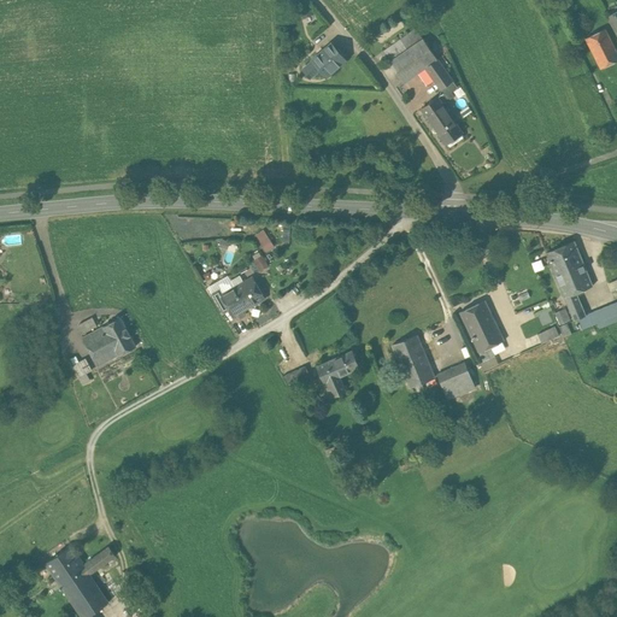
[(383,52),(389,62),(423,39),(416,29),(383,52)]
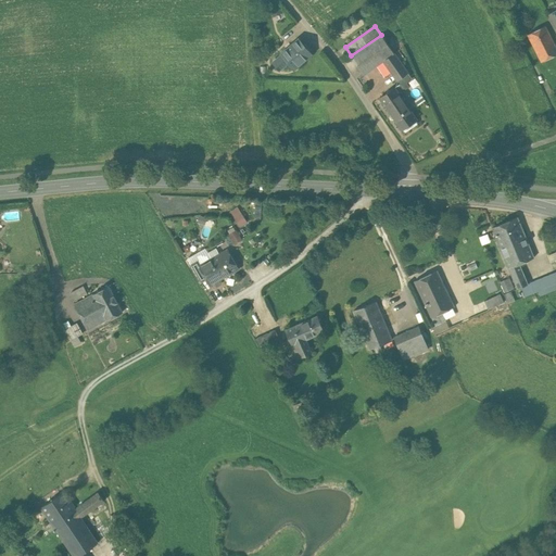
[(545,26),(528,35),(538,55),(555,46),(545,26)]
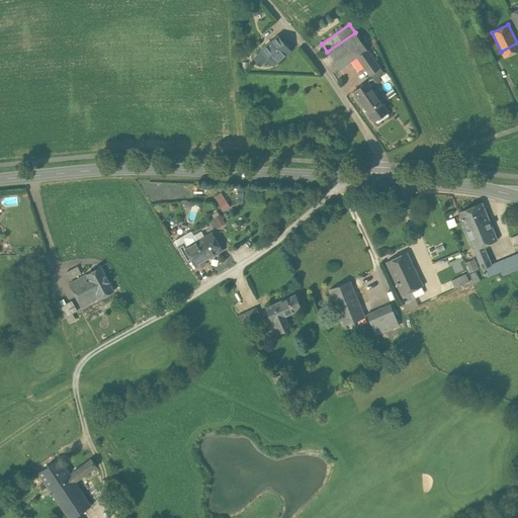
[(355,32),(327,52),(339,69),(347,64),(357,57),(367,50),(355,32)]
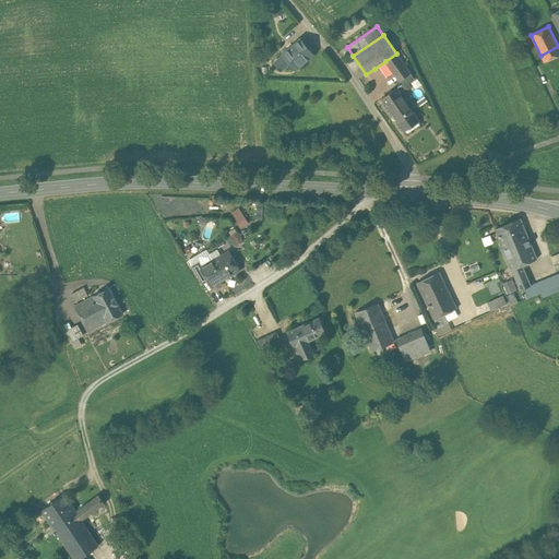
[(312,55),(300,39),(283,55),(274,62),(281,71),(290,62),(296,69),(312,55)]
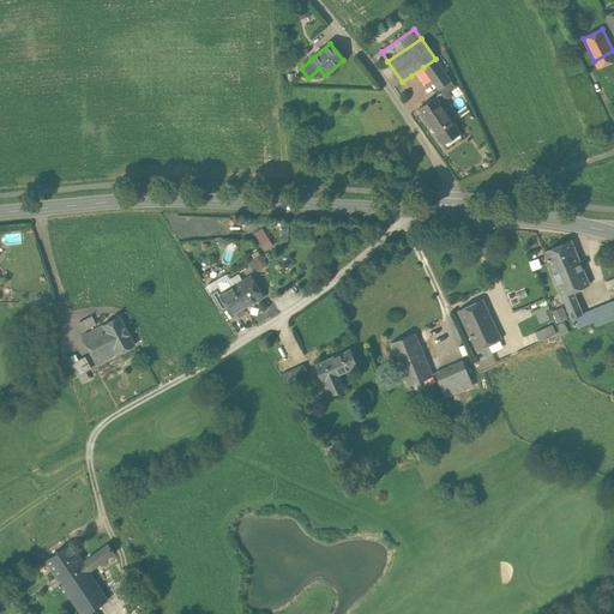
[(613,52),(613,50),(594,61),(599,68),(613,60),(613,52)]
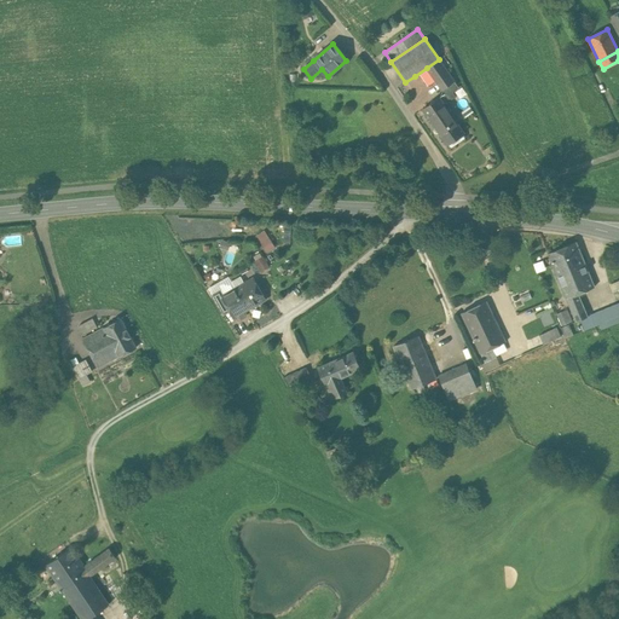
[(455,81),(439,59),(427,68),(433,76),(443,90),(449,85),(455,81)]
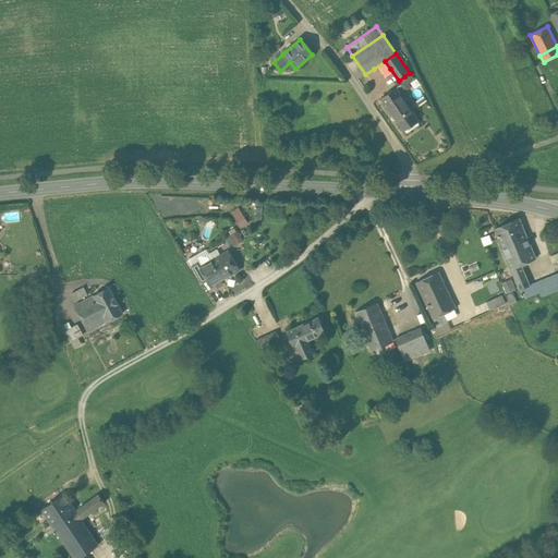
[(390,69),(385,61),(374,69),(379,77),(390,69)]
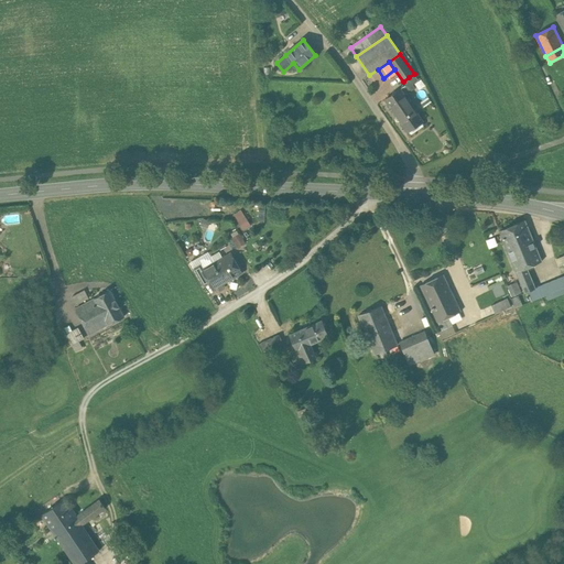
[(412,83),(409,77),(403,82),(410,91),(415,87),(412,83)]
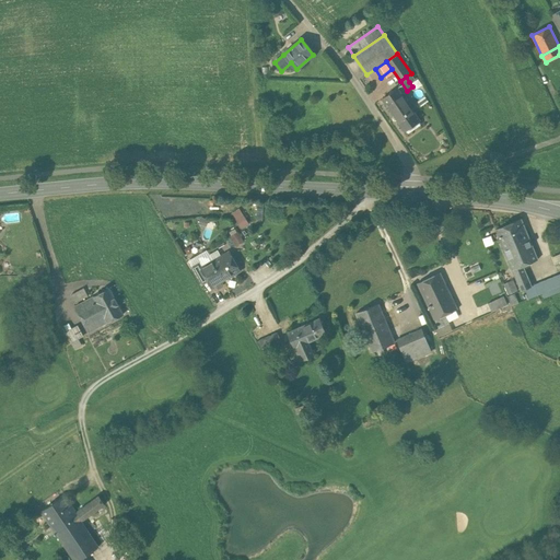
[(419,120),(397,89),(383,98),(405,130),(406,130),(407,132),(420,124),(419,121),(419,120)]
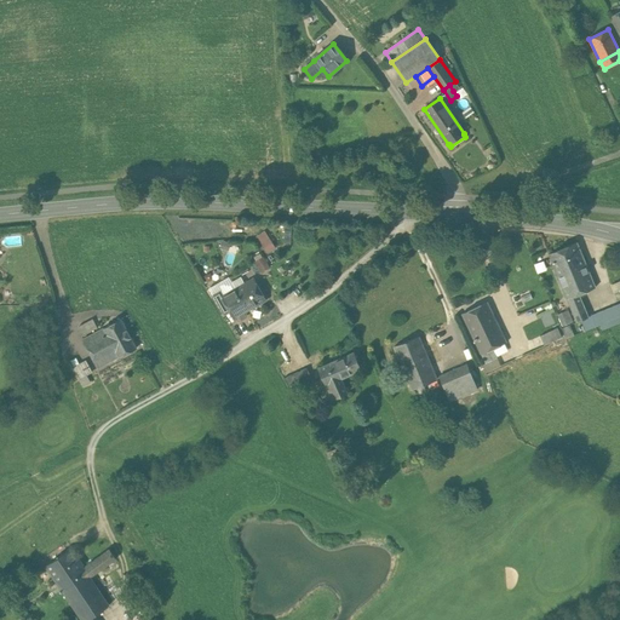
[(267,229),(256,235),(267,252),(276,246),(267,229)]
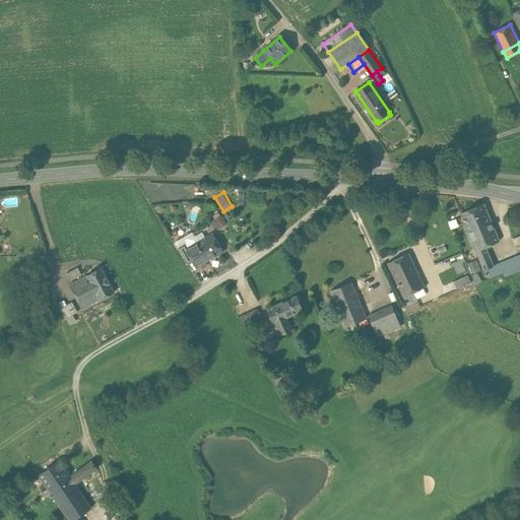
[(483,203),(460,212),(471,240),(495,231),(483,203)]
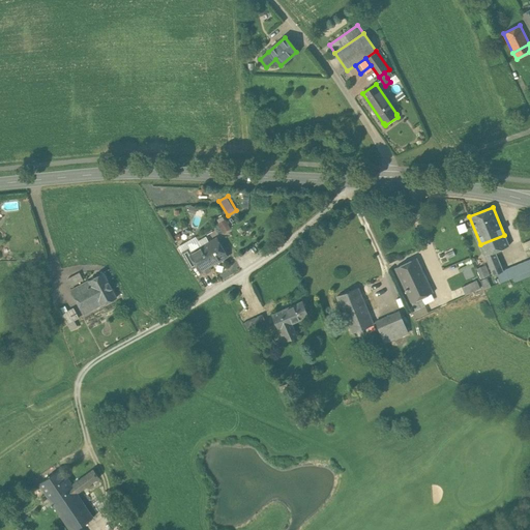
[(225,219),(218,224),(223,230),(229,226),(225,219)]
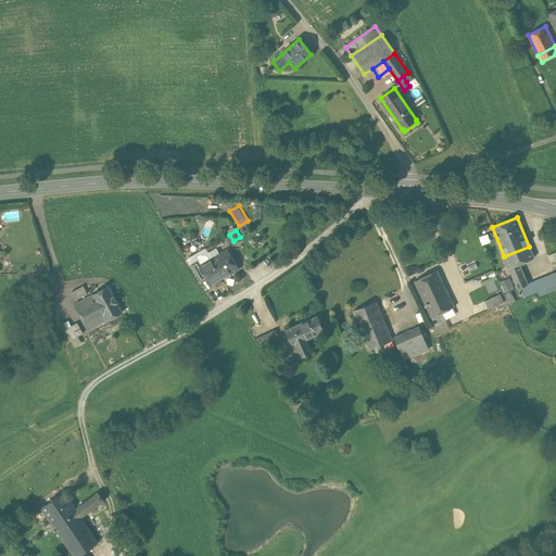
[(529,247),(504,256),(517,289),(521,287),(525,297),(539,291),(534,281),(529,283),(528,285),(519,264),(534,257),(529,247)]
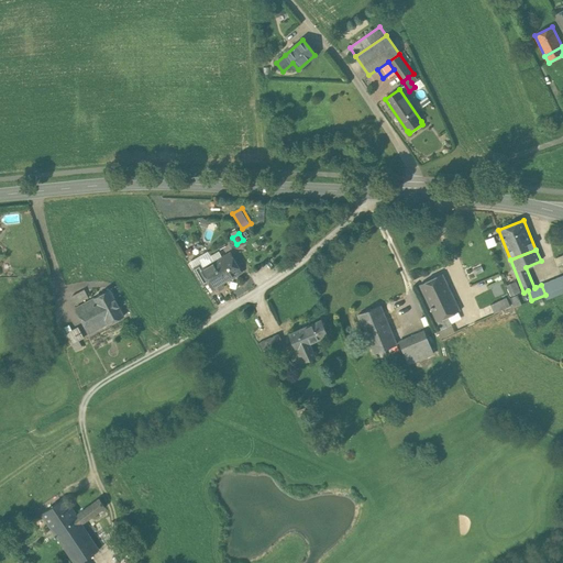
[(230,252),(214,261),(209,252),(190,263),(194,268),(200,264),(202,268),(201,268),(209,283),(213,289),(242,273),(230,252)]
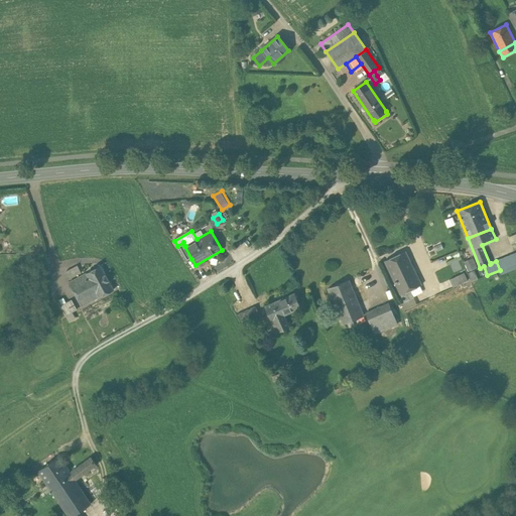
[(183,242),(177,246),(186,261),(191,259),(184,246),(185,246),(183,242)]
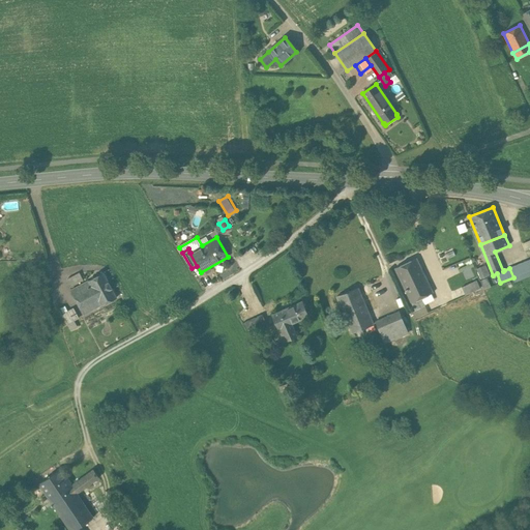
[(416,258),(394,268),(411,302),(421,297),(421,298),(433,292),(416,258)]
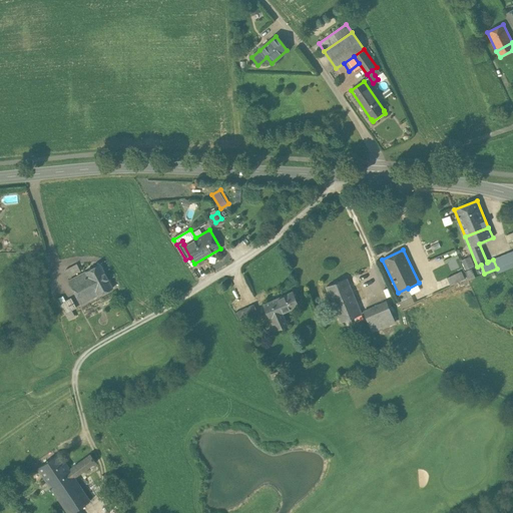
[(500,257),(493,260),(497,269),(512,262),(512,254),(512,251),(500,257)]
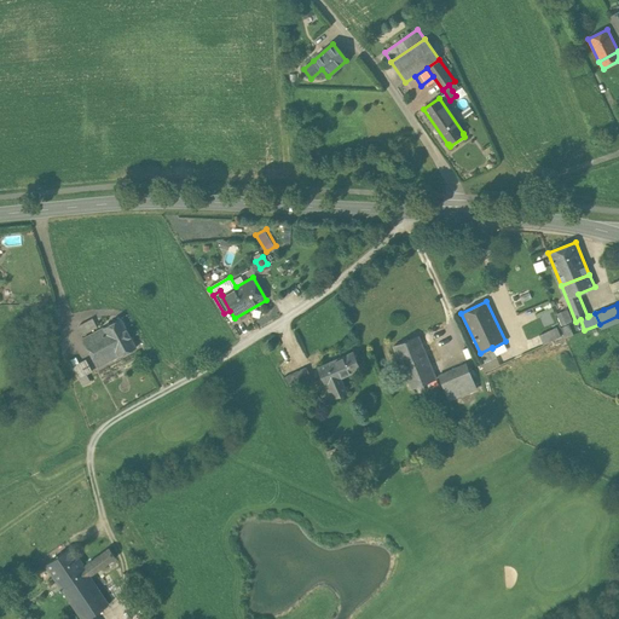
[(568,308),(556,313),(561,325),(573,319),(568,308)]
